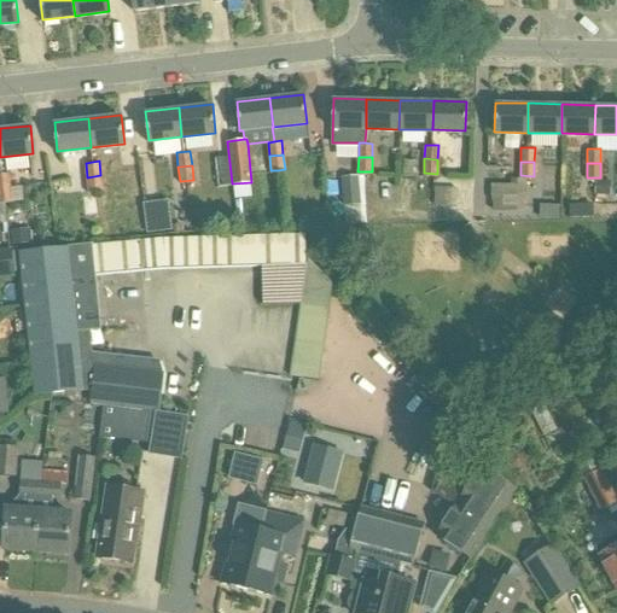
[(442,171),(443,192),(465,191),(464,170),(442,171)]
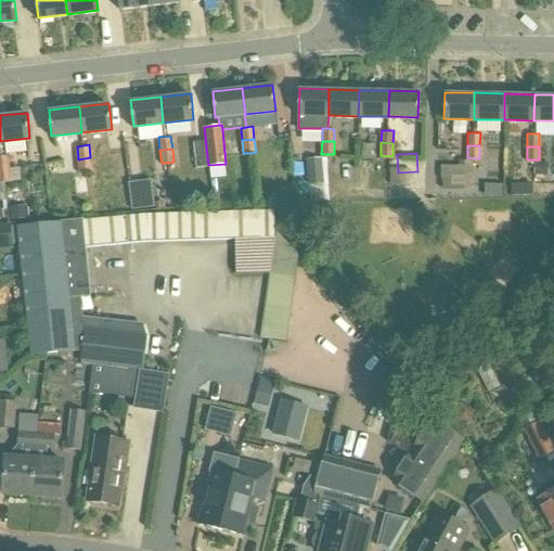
[(0,167),(9,167),(7,154),(0,154),(0,167)]
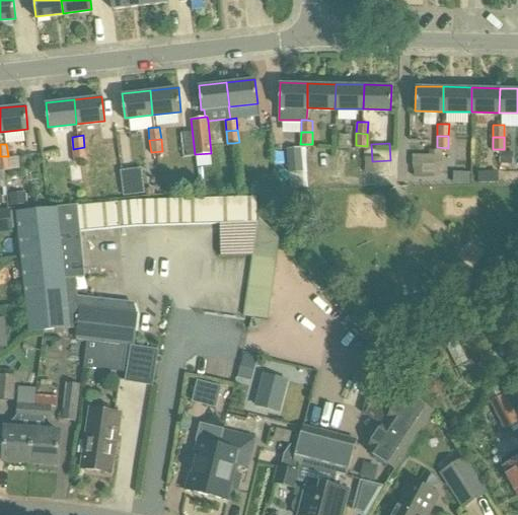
[(302,170),(300,145),(287,146),(289,171),(302,170)]
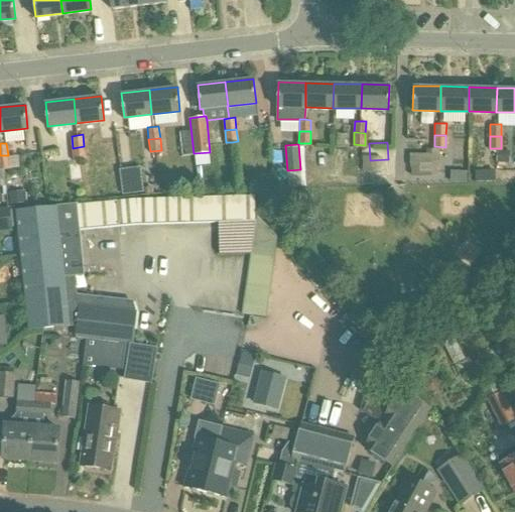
[(84,146),(73,148),(75,160),(86,158),(84,146)]
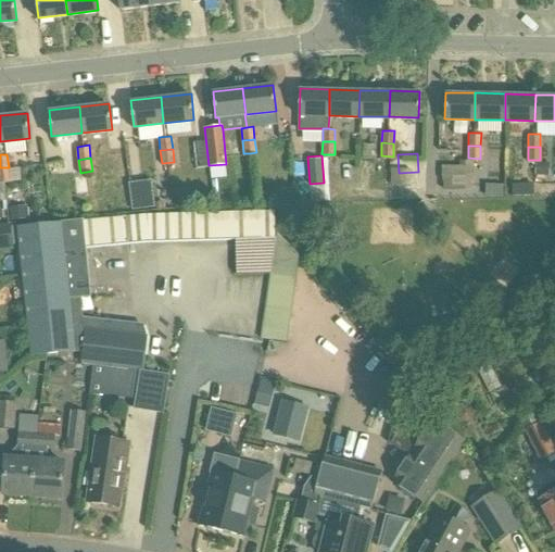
[(9,167),(0,167),(0,182),(10,180),(9,167)]
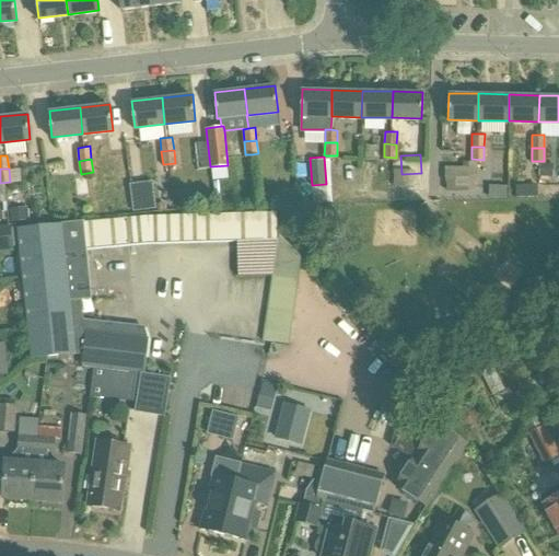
[(143,181),(129,183),(132,209),(146,208),(143,181)]
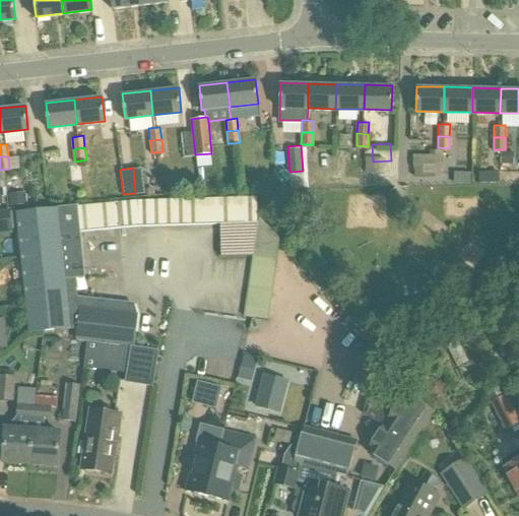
[(24,189),(7,191),(8,203),(25,201),(24,189)]
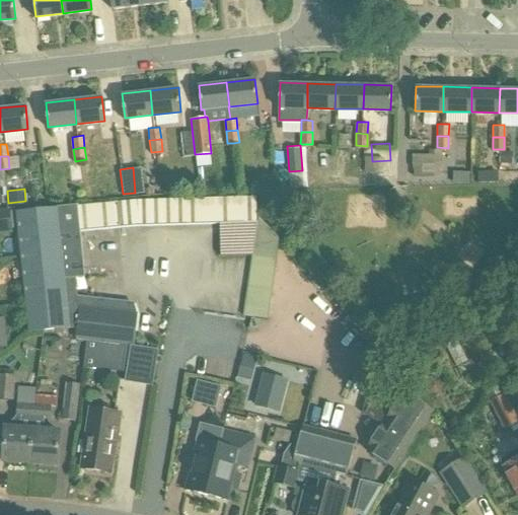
[(296,206),(295,189),(284,189),(284,206),(296,206)]
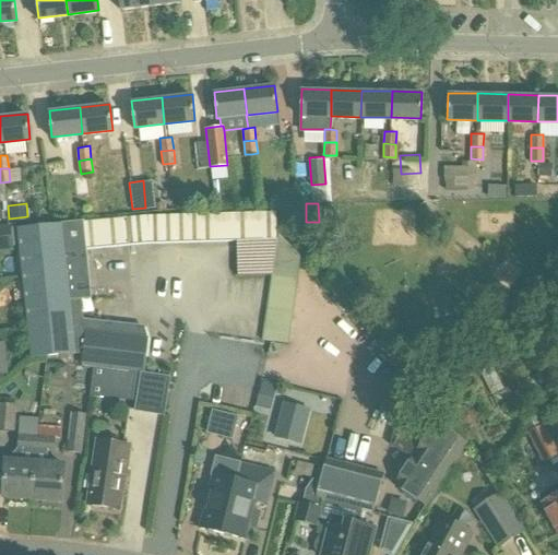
[(147,214),(149,241),(274,238),(274,211),(147,214)]
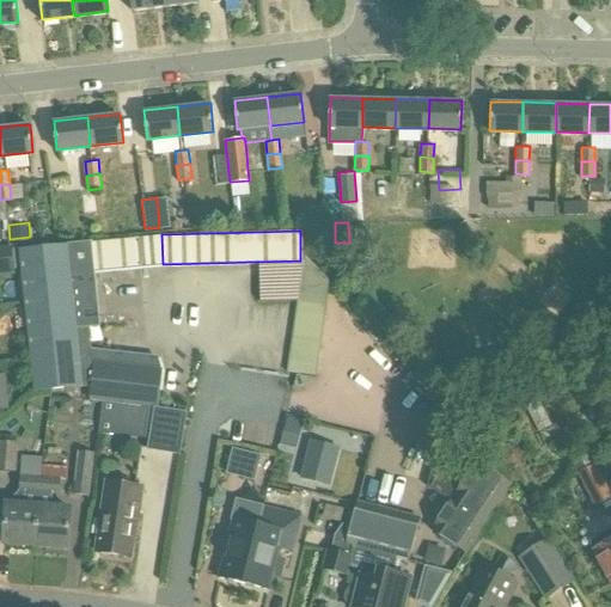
[(159,234),(90,241),(93,271),(162,264),(159,234)]
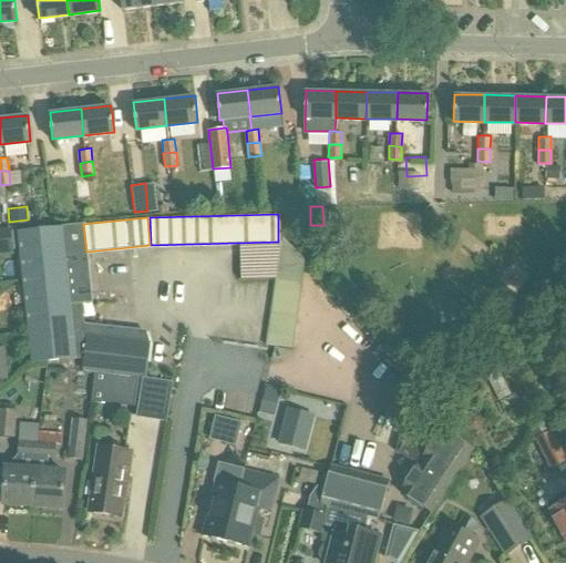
[(62,225),(19,229),(31,360),(76,356),(80,356),(83,356),(82,365),(145,372),(148,340),(145,328),(113,324),(112,334),(100,333),(101,323),(83,320),(82,314),(73,315),(72,302),(81,300),(92,299),(86,252),(83,224),(83,221),(62,223),(62,225)]
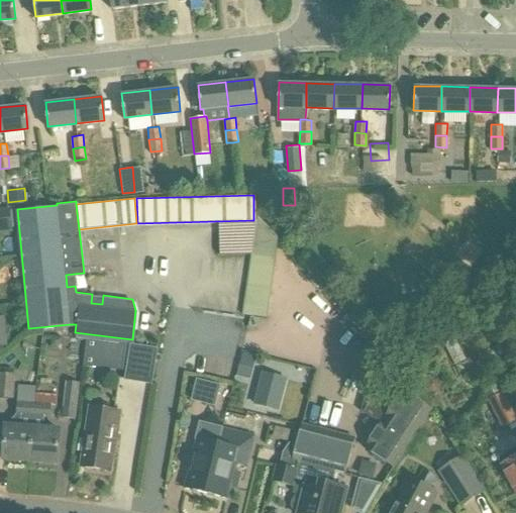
[(7,207),(0,207),(0,229),(10,228),(7,207)]
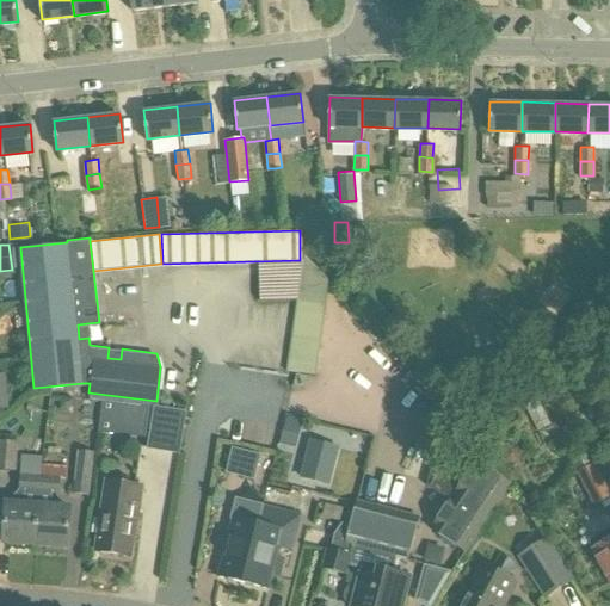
[(97,428),(140,433),(143,407),(100,401),(97,428)]
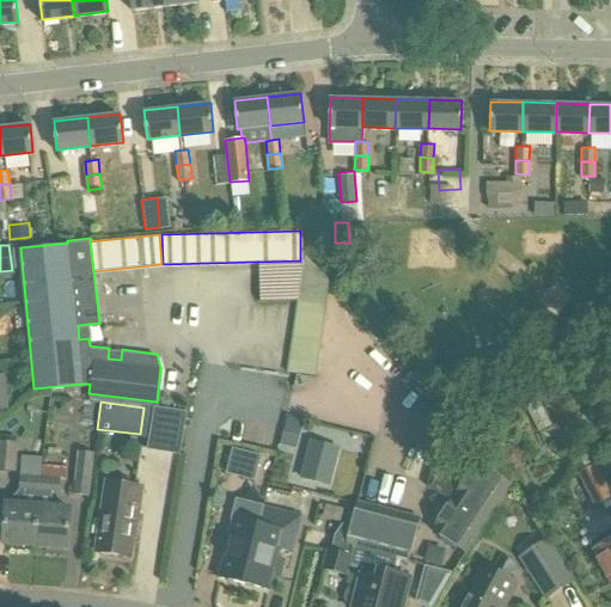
[(183,410),(152,405),(146,446),(177,451),(183,410)]
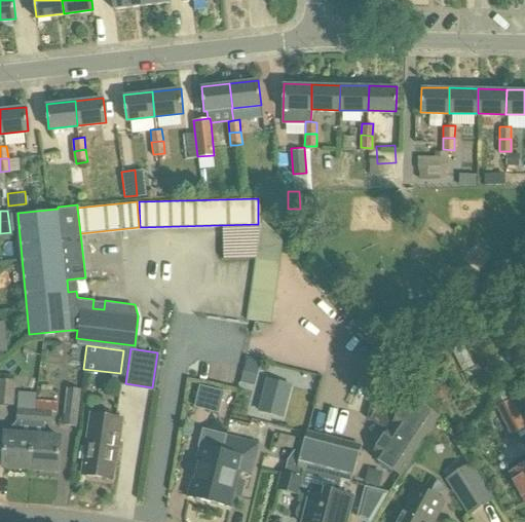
[(228,387),(229,374),(202,371),(199,398),(234,401),(235,388),(228,387)]
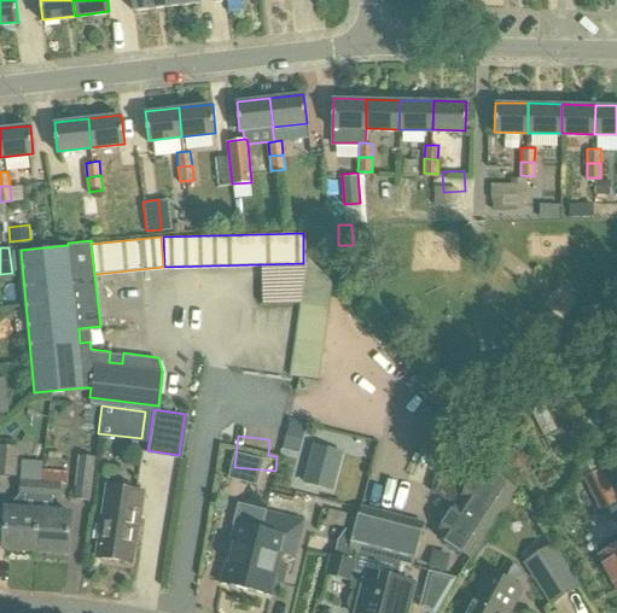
[(17,444),(0,442),(0,471),(15,473),(17,444)]
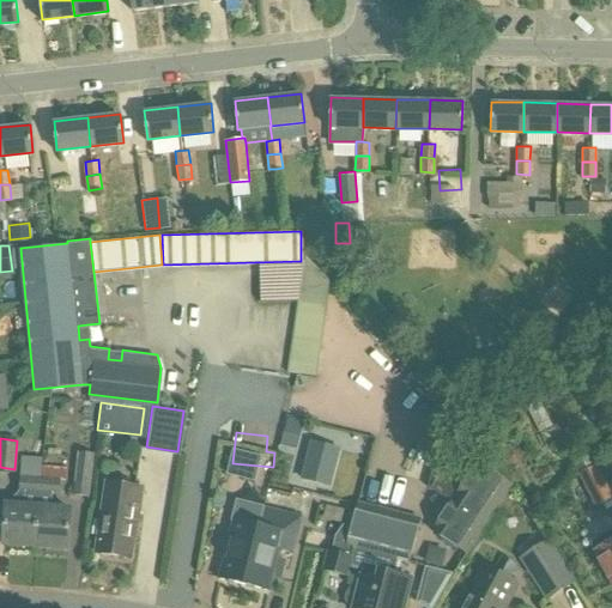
[(332,474),(338,448),(309,439),(300,475),(328,484),(332,474)]
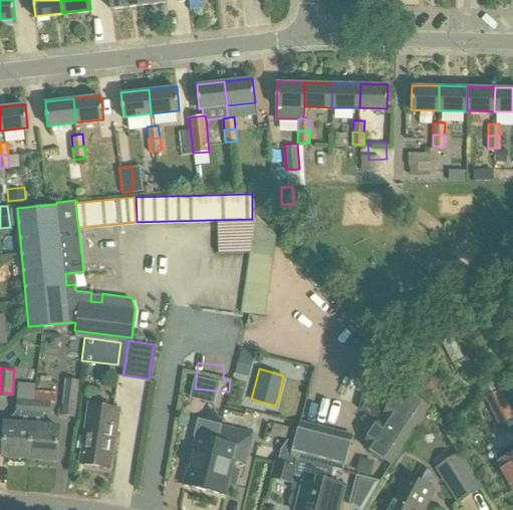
[(394,393),(372,378),(365,374),(356,405),(377,418),(394,393)]
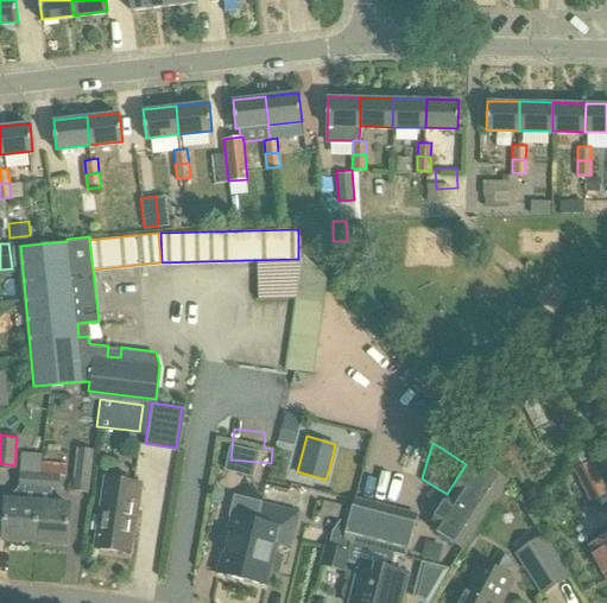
[(92,448),(77,446),(73,489),(87,490),(92,448)]
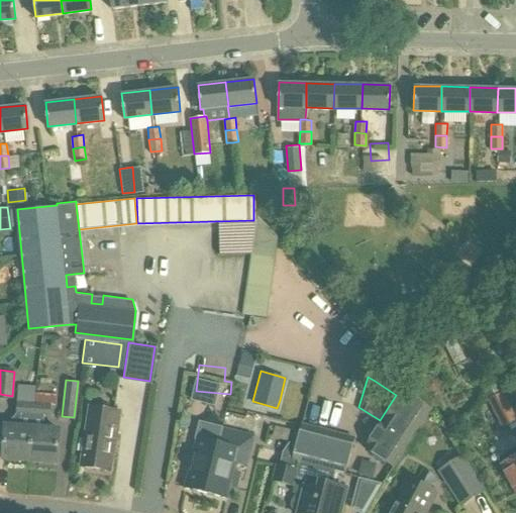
[(396,395),(380,420),(364,444),(392,463),(430,406),(402,387),(396,395)]
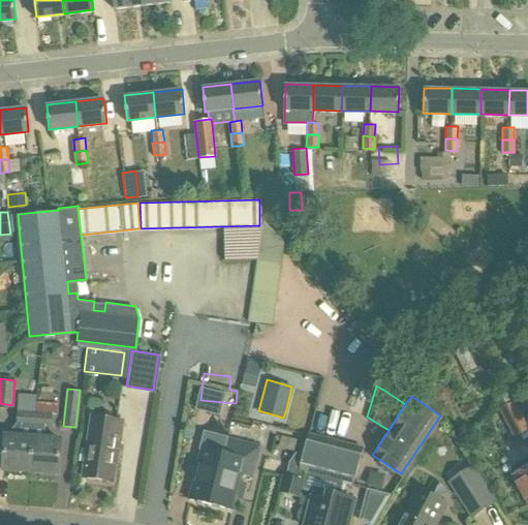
[(499,408),(515,438),(527,430),(527,425),(516,400),(499,408)]
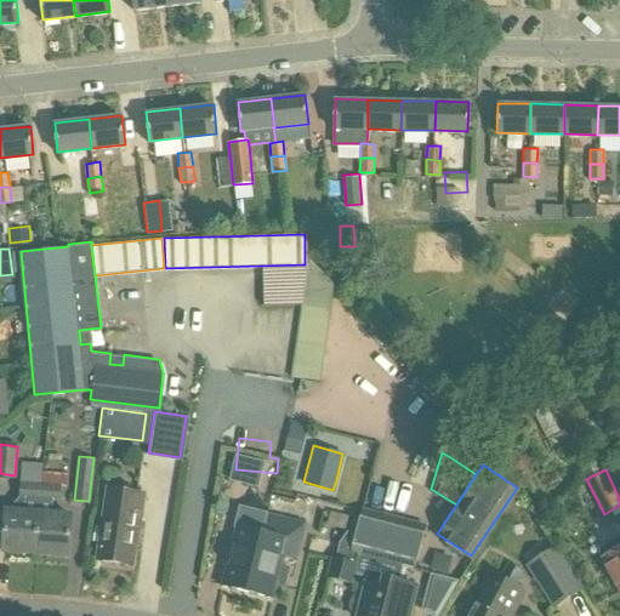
[(6,508),(4,549),(35,552),(39,511),(39,502),(41,485),(41,482),(20,479),(20,483),(18,495),(6,508)]
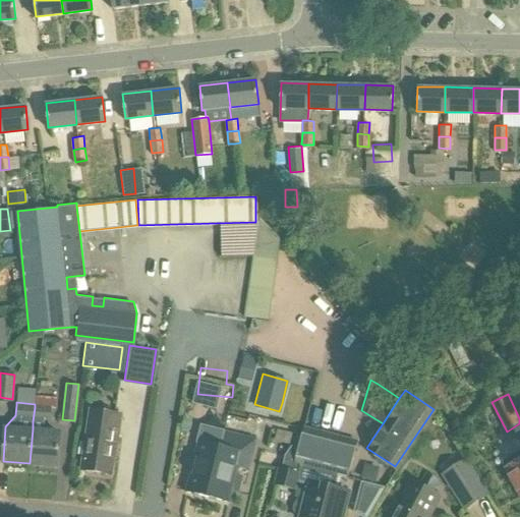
[(35,407),(33,421),(33,428),(30,463),(57,465),(60,431),(43,429),(44,422),(51,423),(53,408),(35,407)]
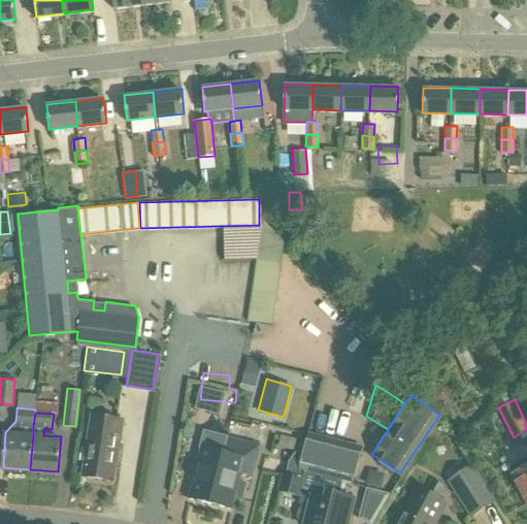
[(122,418),(92,413),(84,473),(97,476),(96,477),(100,478),(100,476),(110,478),(113,462),(114,462),(122,418)]
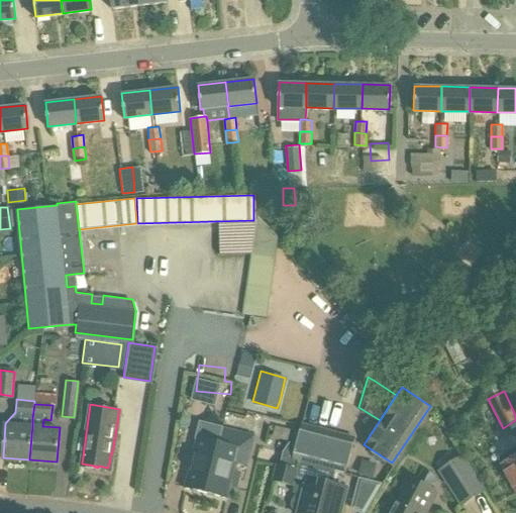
[(352,434),(349,433),(303,422),(300,421),(293,452),(283,449),(279,464),(276,463),(272,478),(291,483),(297,459),(343,471),(352,434)]
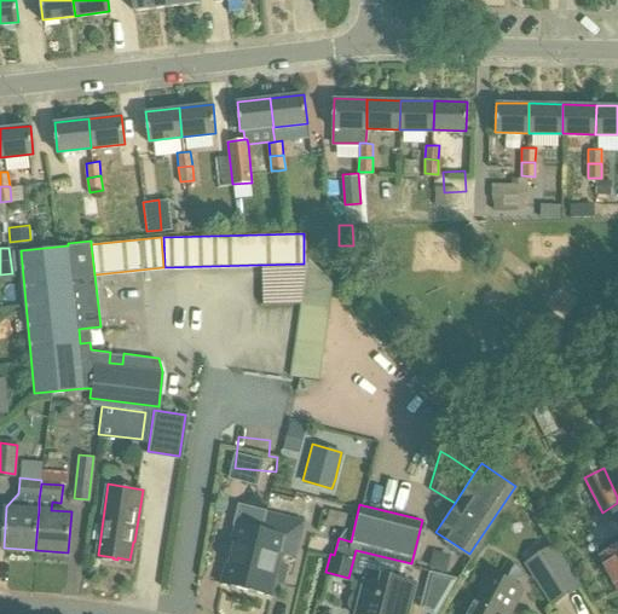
[(264,509),(259,527),(246,588),(271,594),(275,580),(281,581),(284,569),(277,568),(282,551),(294,555),(304,519),(264,509)]
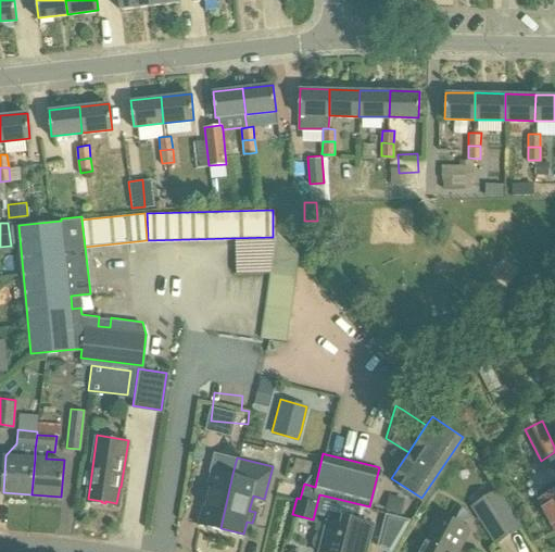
[(198,523),(221,528),(232,474),(231,474),(234,464),(214,459),(199,522),(198,522),(198,523)]
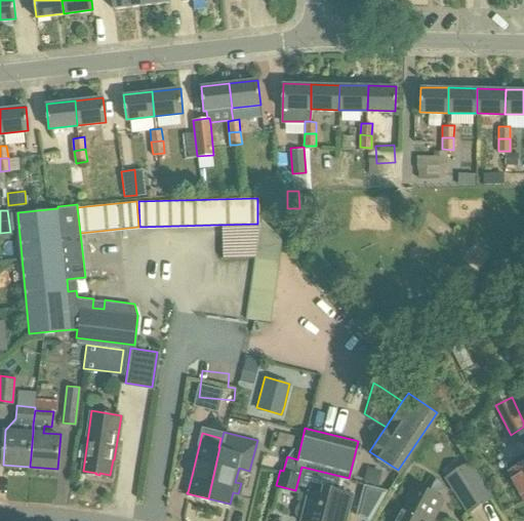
[(508,471),(523,499),(523,498),(523,452),(505,463),(509,470),(508,471)]
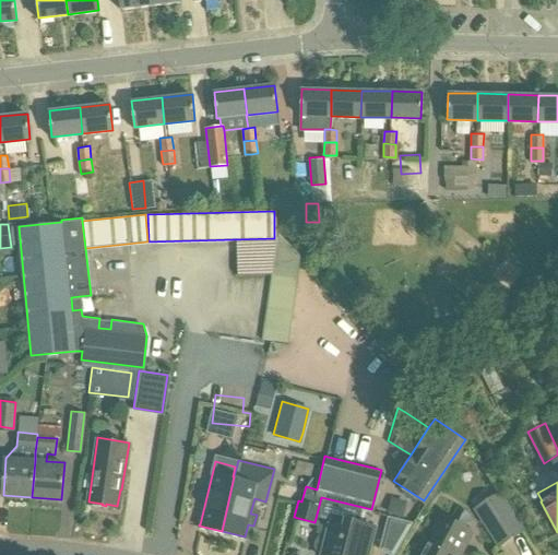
[(472,508),(497,547),(525,530),(500,491),(472,508)]
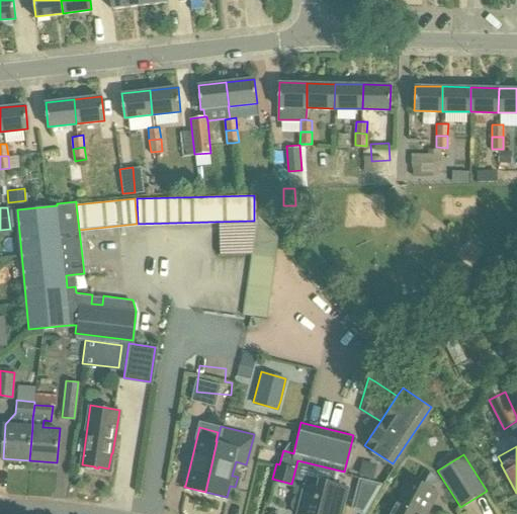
[(374,504),(389,476),(368,466),(354,494),(374,504)]
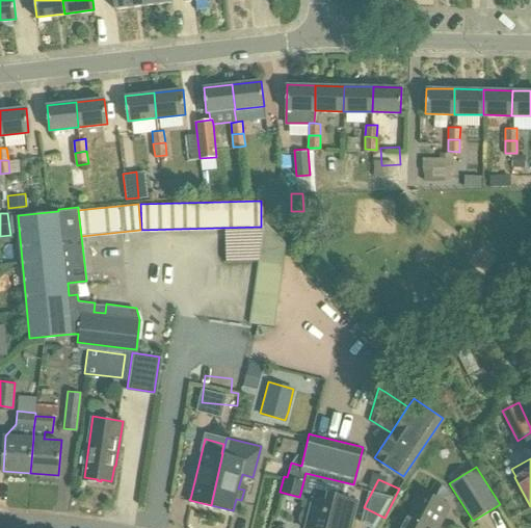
[(408,513),(400,527),(431,527),(432,527),(431,526),(445,503),(441,501),(448,487),(435,480),(428,494),(418,489),(410,502),(415,504),(409,515),(408,513)]
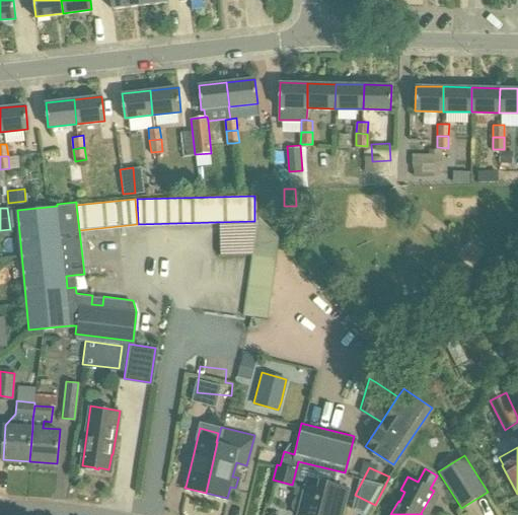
[(298,511),(297,514),(340,514),(347,487),(320,481),(319,488),(305,485),(302,496),(299,495),(295,496),(293,498),(291,504),(292,508),(295,510),(298,511)]
